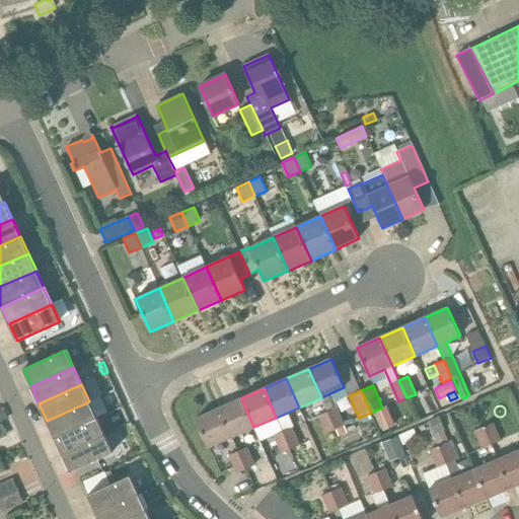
[(231,437),(253,427),(241,398),(218,409),(231,437)]
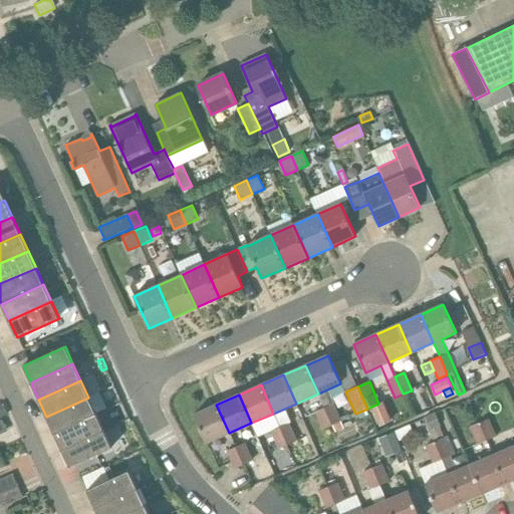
[(54,434),(96,415),(88,398),(46,417),(54,434)]
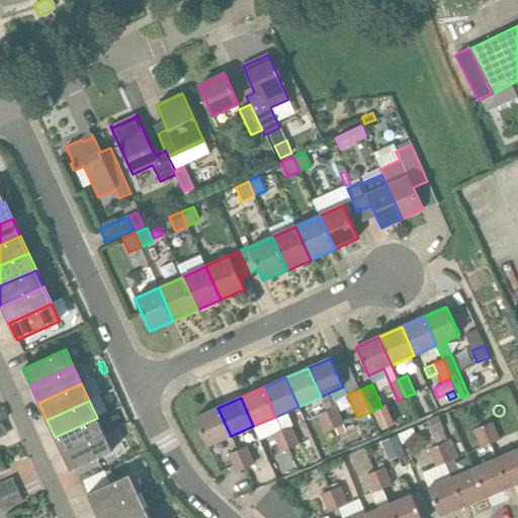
[(381,407),(374,410),(382,429),(394,424),(385,406),(381,407)]
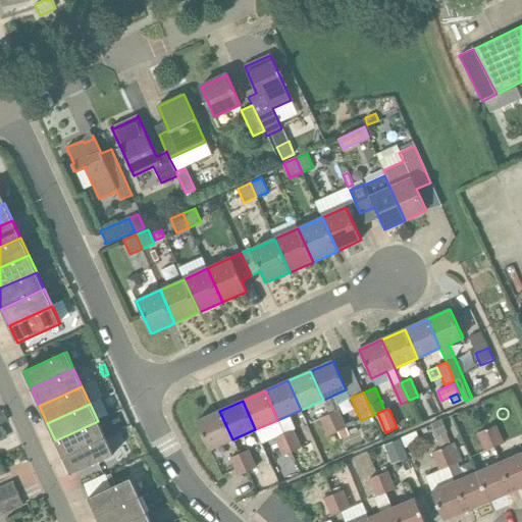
[(329,414),(337,432),(341,439),(349,435),(337,410),(329,414)]
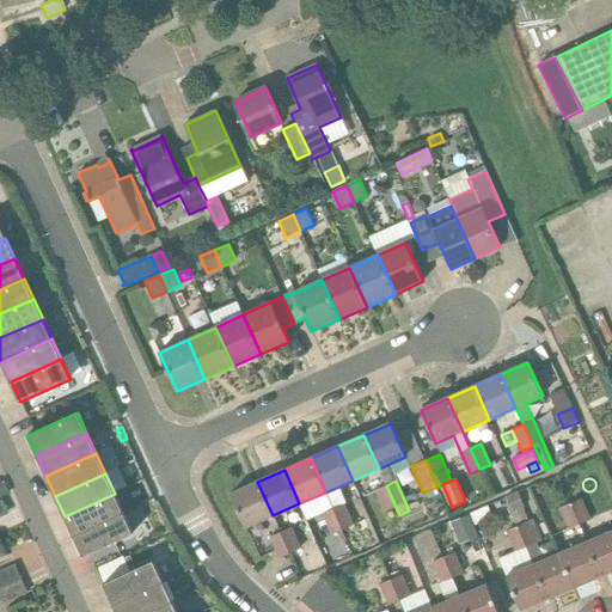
[(246,527),(273,515),(257,482),(231,494),(246,527)]
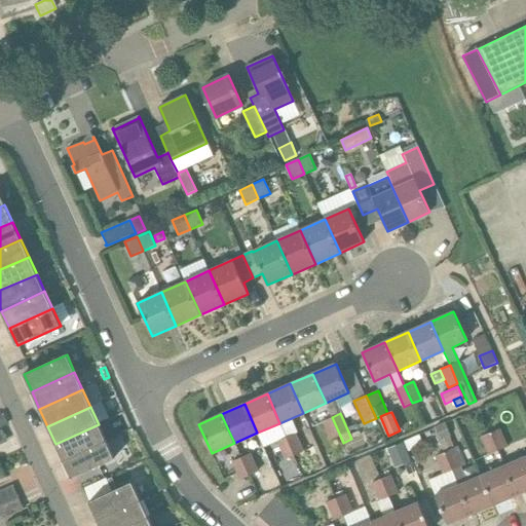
[(331,440),(340,436),(332,417),(323,421),(331,440)]
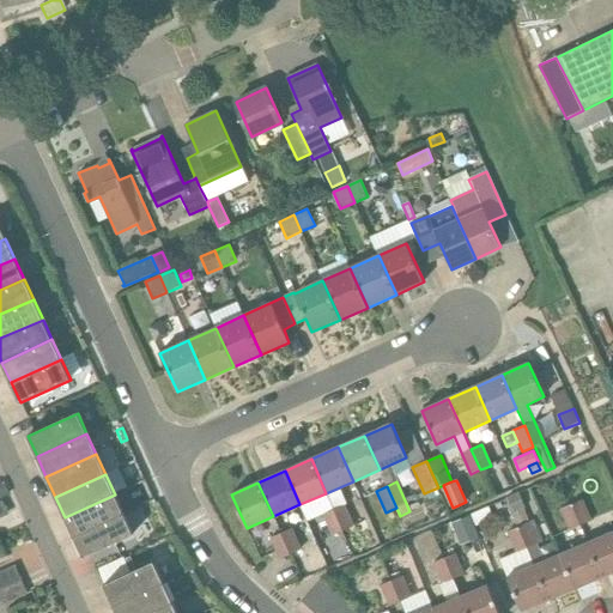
[(505,498),(511,513),(523,508),(516,493),(505,498)]
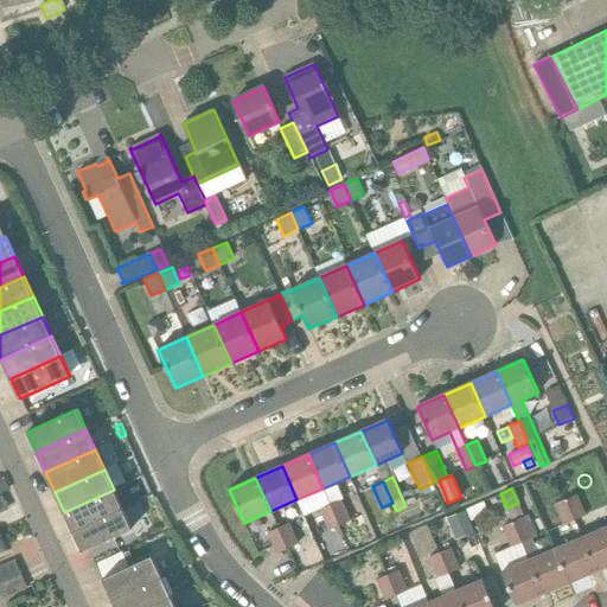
[(74,532),(122,509),(114,490),(64,512),(74,532)]
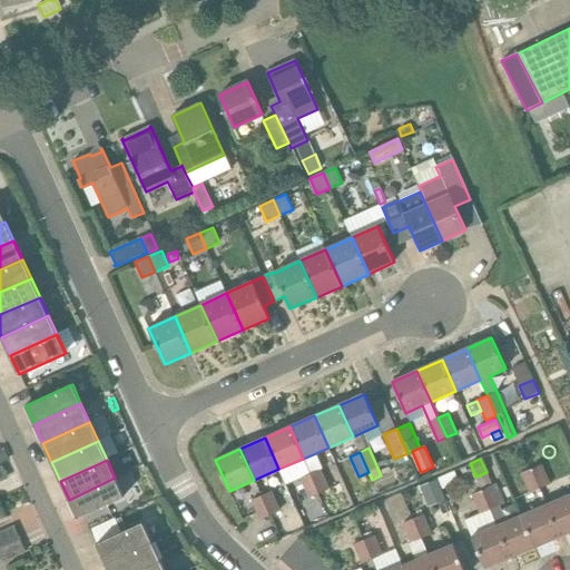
[(550,484),(541,465),(521,474),(529,494),(550,484)]
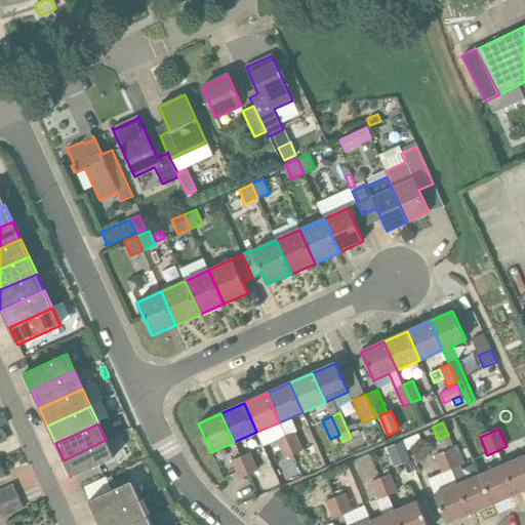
[(286,437),(293,454),(304,450),(295,433),(286,437)]
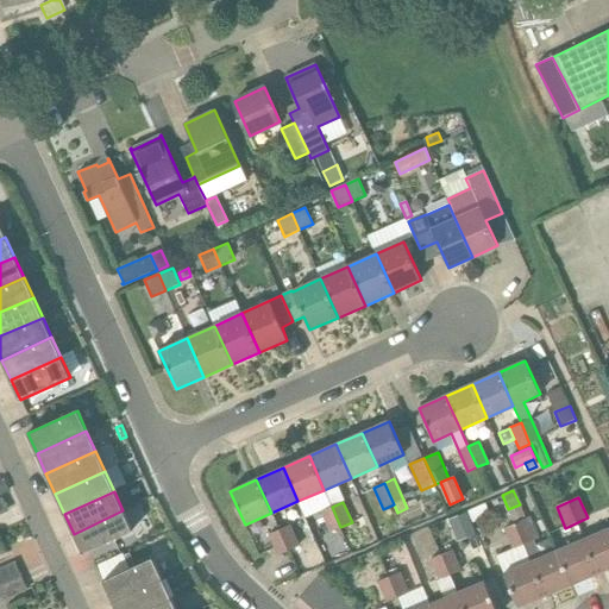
[(534,540),(526,519),(520,504),(508,509),(514,523),(545,596),(571,584),(557,550),(541,557),(534,540)]
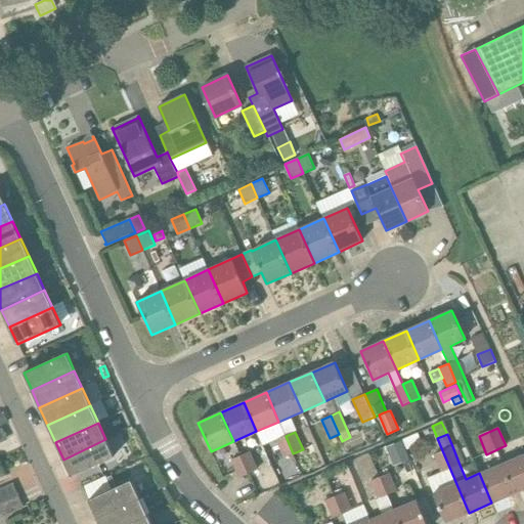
[(284,457),(293,453),(286,436),(276,440),(284,457)]
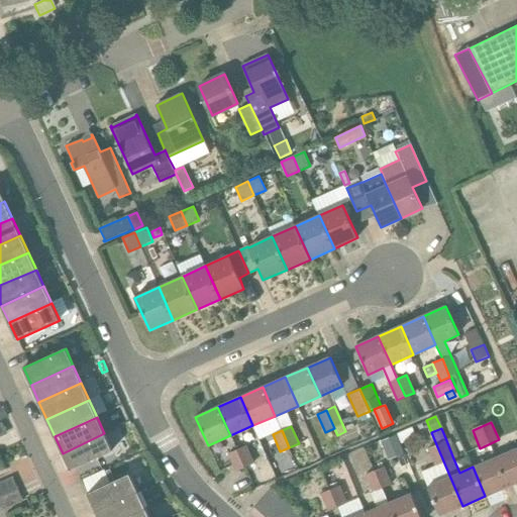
[(70,471),(112,450),(104,433),(63,453),(70,471)]
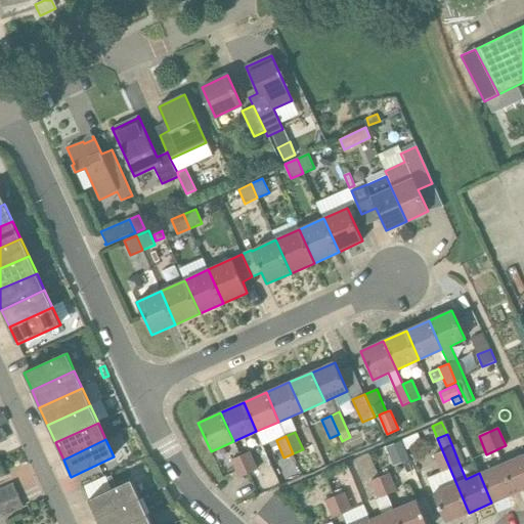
[(390,446),(398,466),(409,462),(401,441),(390,446)]
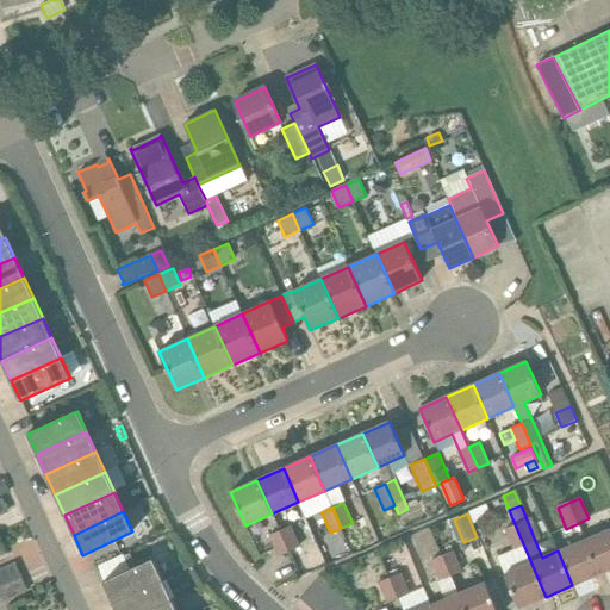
[(546,597),(515,524),(505,529),(521,567),(504,573),(520,608),(546,597)]
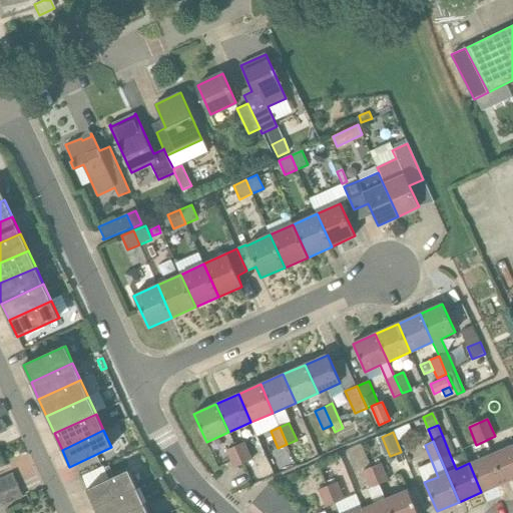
[(242,464),(251,460),(243,443),(234,447),(242,464)]
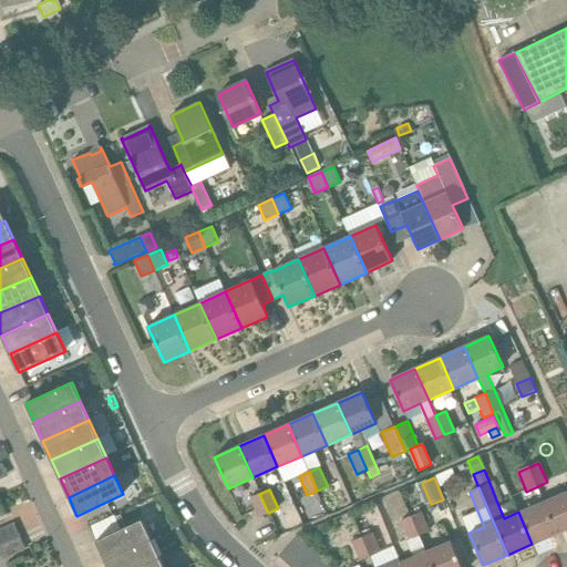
[(566,491),(544,502),(557,534),(566,529),(566,491)]
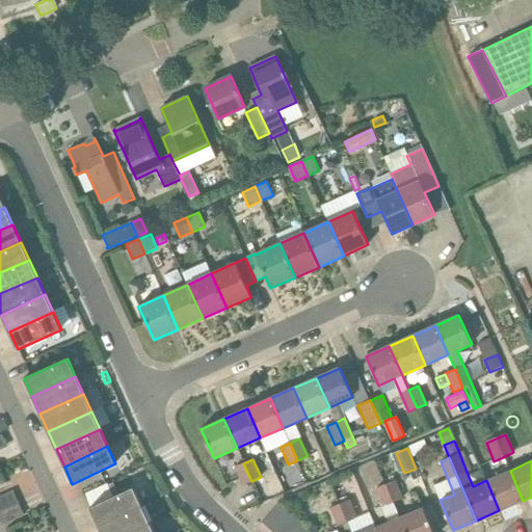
[(243,485),(251,481),(243,463),(235,467),(243,485)]
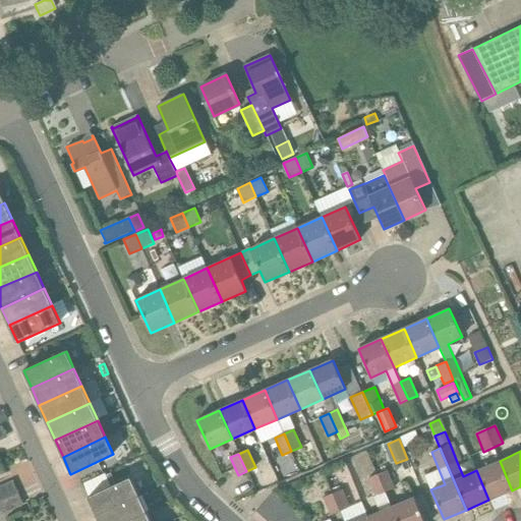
[(488,500),(512,490),(500,461),(476,470),(488,500)]
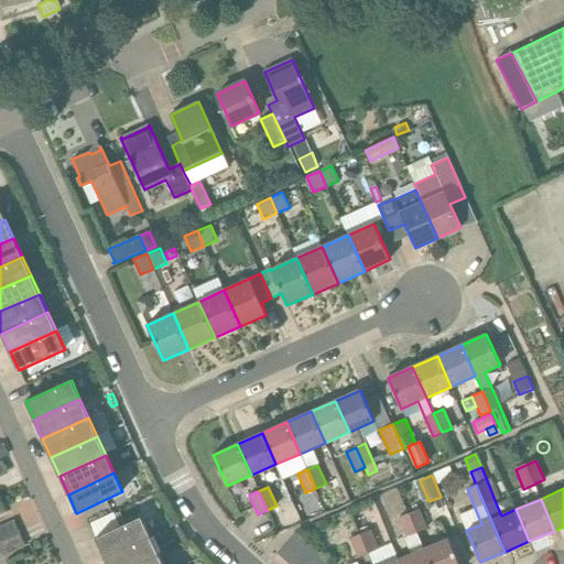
[(418,533),(426,529),(419,509),(409,513),(418,533)]
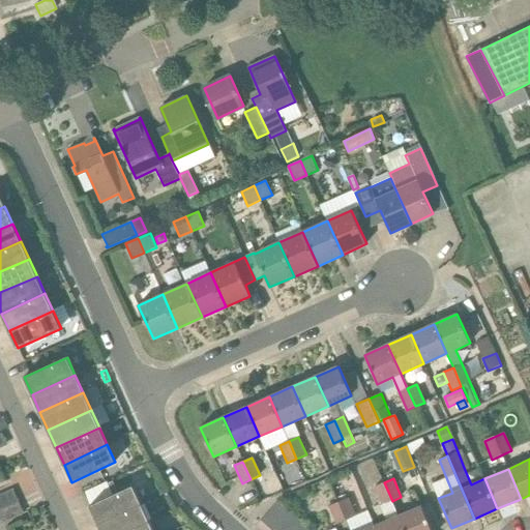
[(391,501),(392,501),(384,482),(375,487),(382,504),(380,505),(386,521),(375,526),(377,529),(404,529),(399,516),(398,516),(391,501)]
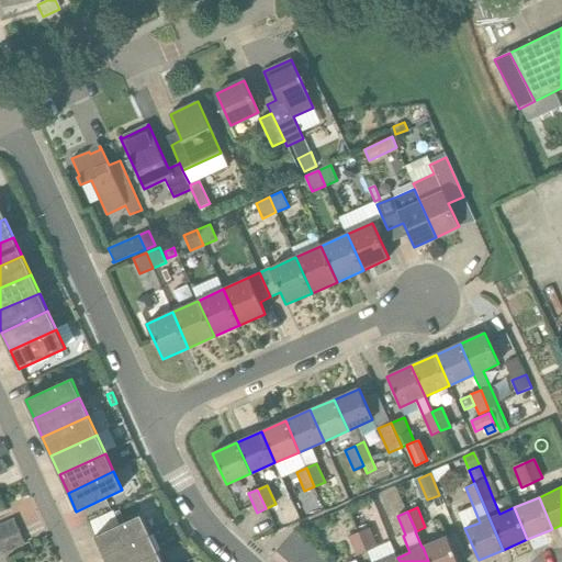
[(103,554),(149,534),(142,515),(96,536),(103,554)]
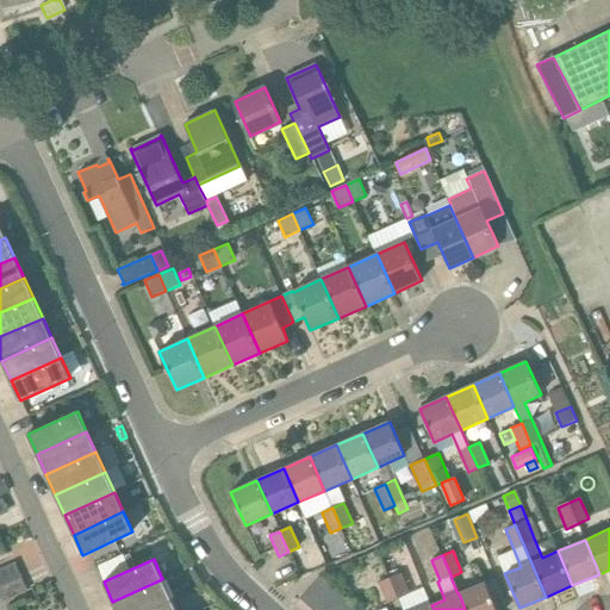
[(0,586),(22,577),(14,564),(0,570),(0,586)]
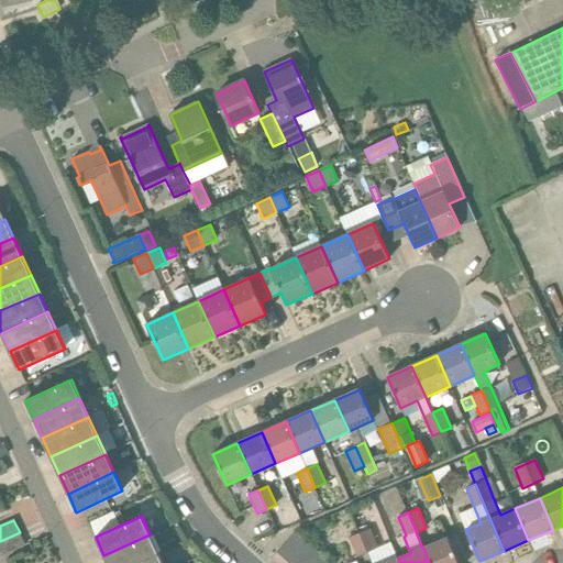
[(359,533),(367,553),(377,549),(370,529),(359,533)]
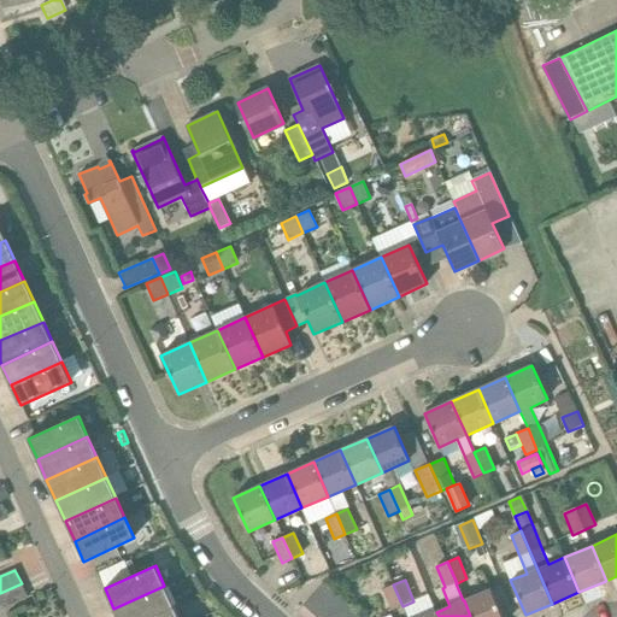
[(360,616),(323,582),(303,605),(316,616),(360,616)]
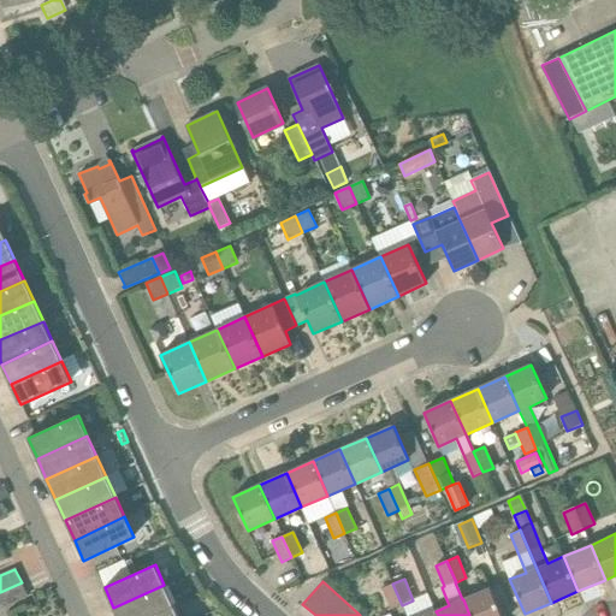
[(22,582),(0,592),(0,603),(3,609),(28,597),(22,582)]
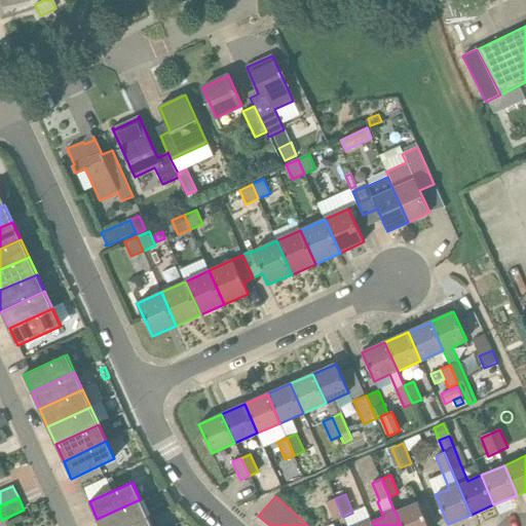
[(334,520),(343,517),(335,498),(327,501),(334,520)]
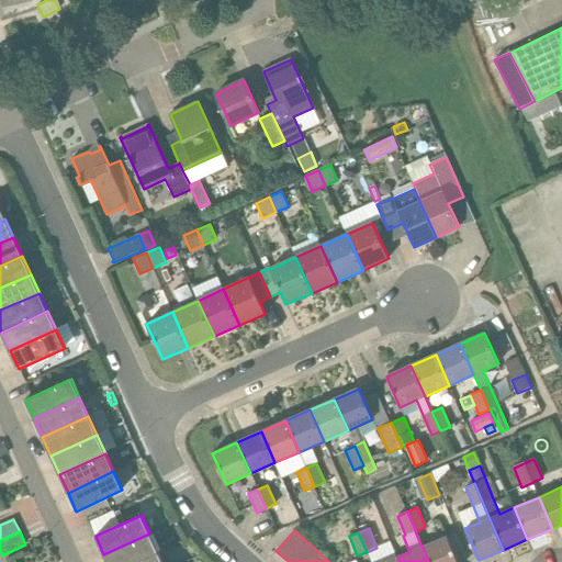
[(107,561),(136,561),(158,552),(149,534),(103,554),(107,561)]
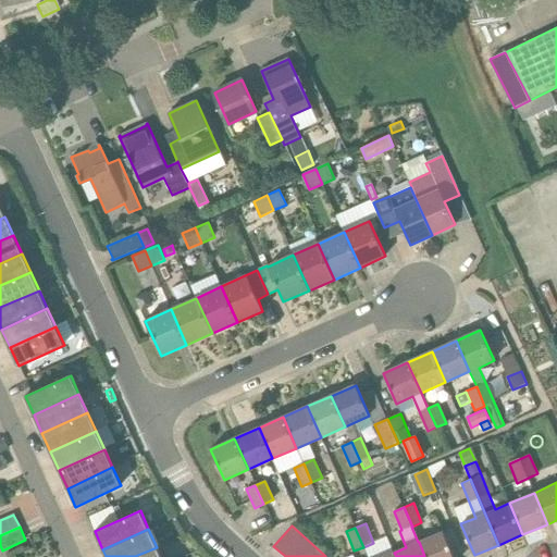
[(419,542),(424,556),(454,556),(443,532),(419,542)]
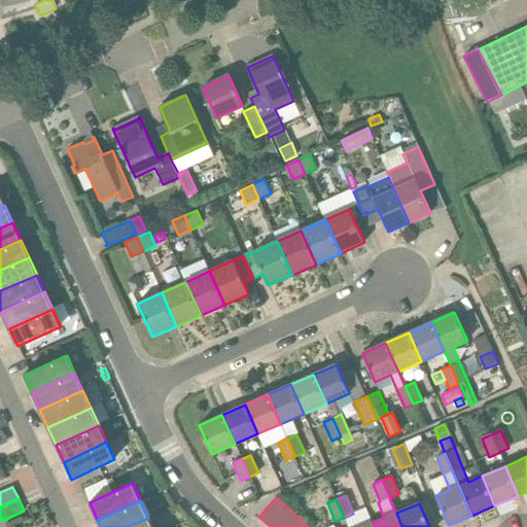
[(152,526),(148,518),(128,526),(152,526)]
